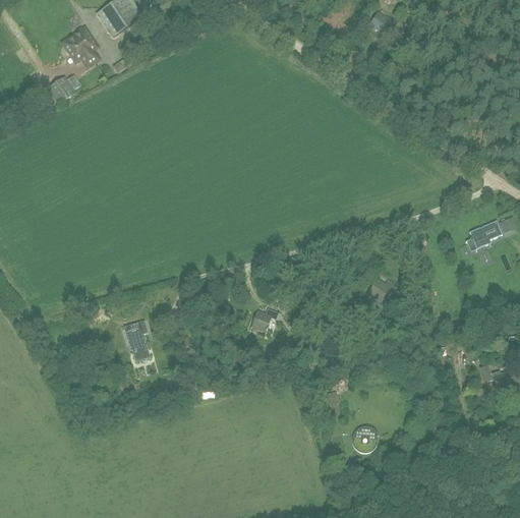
[(114,0),(95,13),(111,37),(142,15),(131,0),(114,0)]
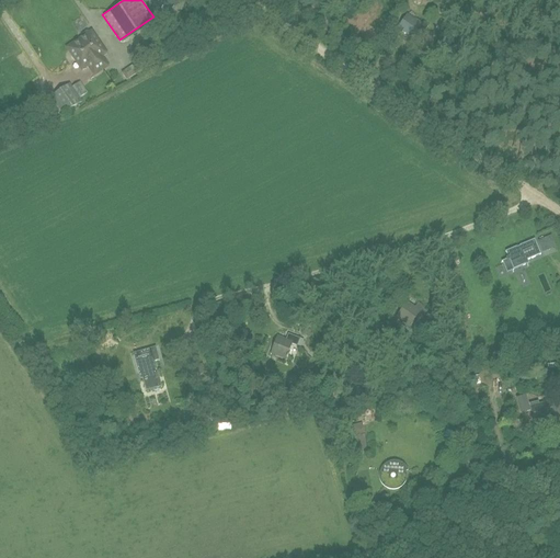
[(149,0),(158,13),(178,1),(176,0),(149,0)]
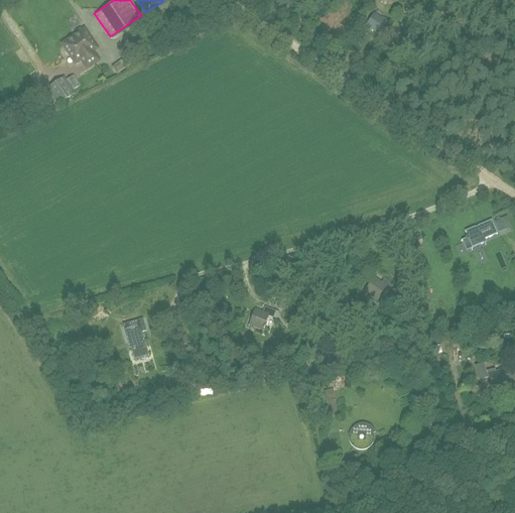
[(366,23),(382,35),(393,20),(389,17),(386,21),(374,12),(366,23)]
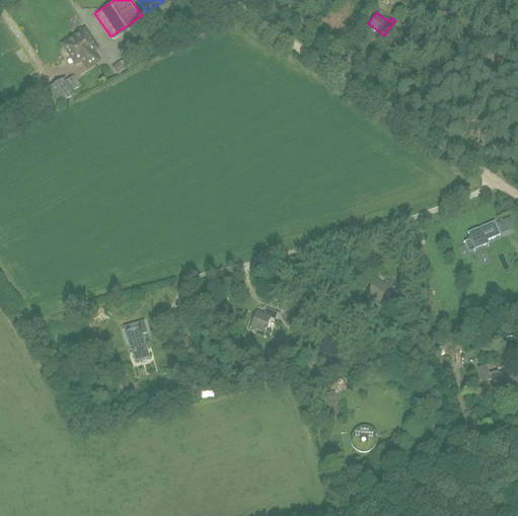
[(76,32),(70,37),(75,43),(77,41),(81,47),(83,46),(94,62),(98,59),(92,50),(96,48),(83,27),(82,28),(81,27),(79,26),(76,29),(75,31),(76,32)]
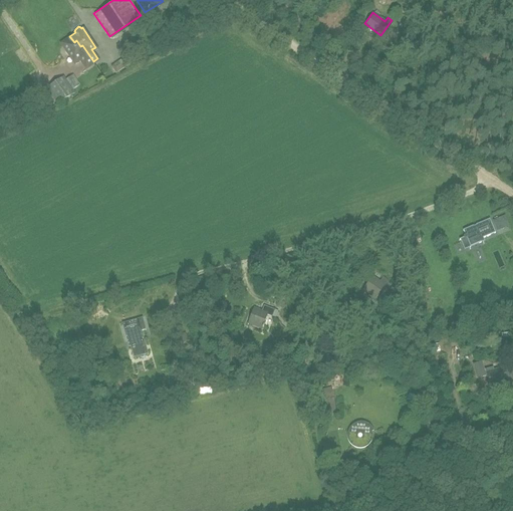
[(74,42),(69,36),(61,41),(65,48),(65,50),(67,53),(68,53),(74,61),(79,57),(85,66),(93,61),(82,45),(80,46),(76,40),(74,42)]
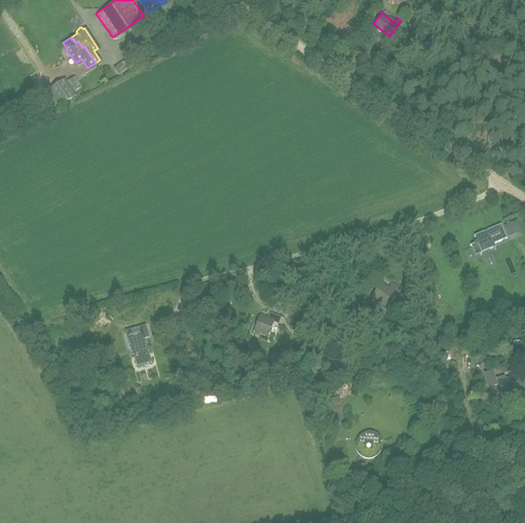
[(126,57),(113,65),(118,72),(130,64),(126,57)]
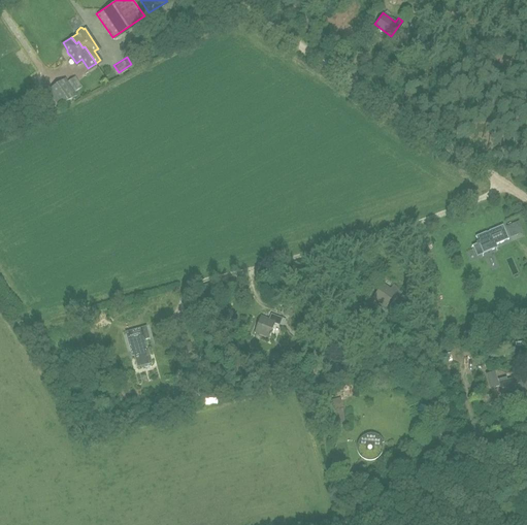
[(76,94),(64,77),(47,89),(59,105),(76,94)]
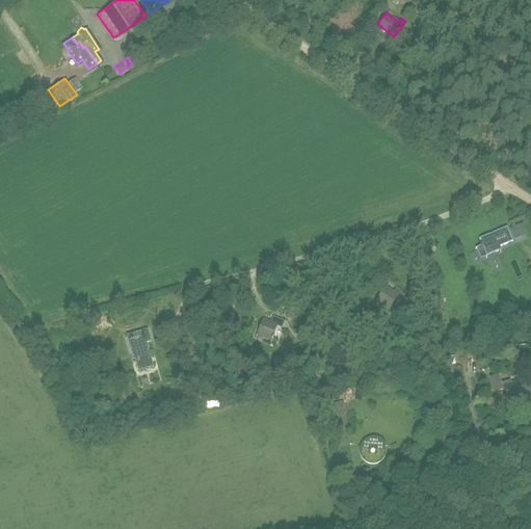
[(506,225),(492,230),(493,232),(489,233),(488,232),(478,236),(481,242),(479,243),(475,245),(475,246),(481,243),(485,254),(497,248),(496,245),(512,239),(506,225)]
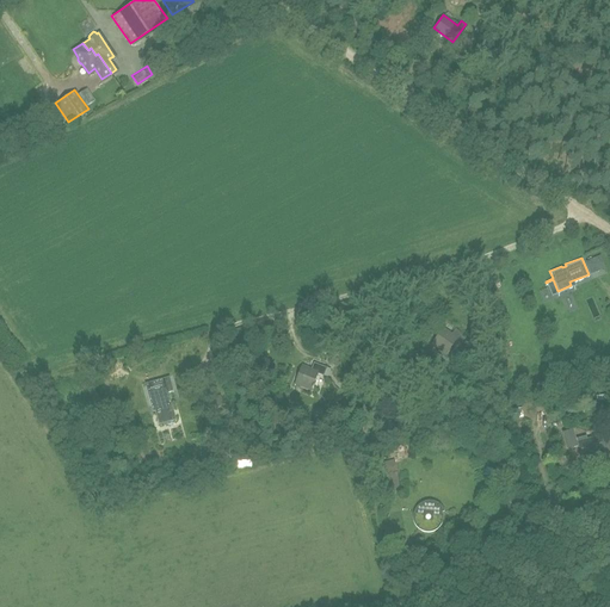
[(577,304),(591,311),(596,302),(581,295),(577,304)]
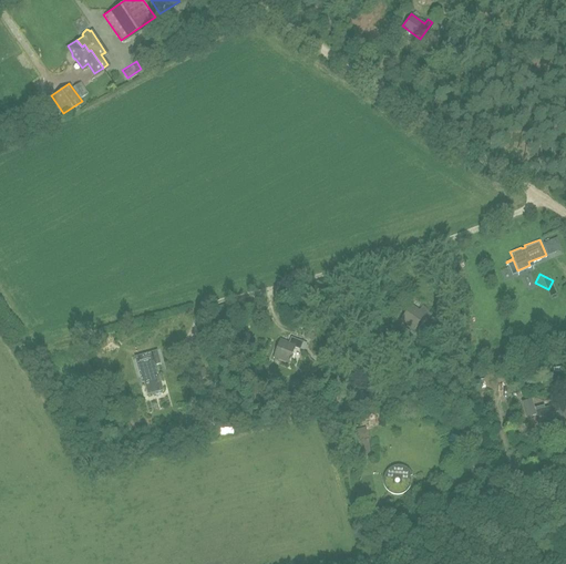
[(418,308),(410,303),(400,318),(413,327),(422,314),(426,317),(432,310),(422,303),(418,308)]
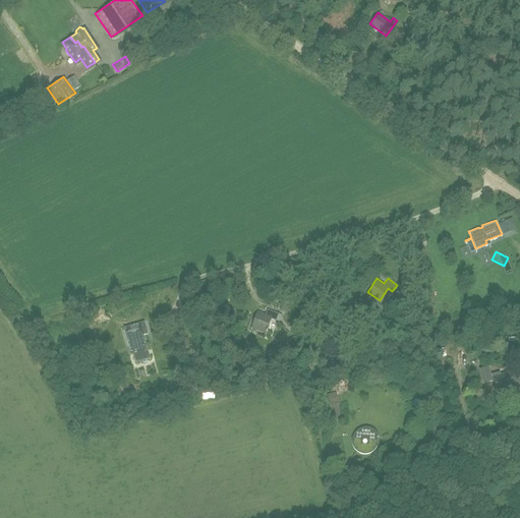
[(256,310),(251,326),(265,331),(270,317),(275,319),(278,311),(267,307),(265,313),(256,310)]
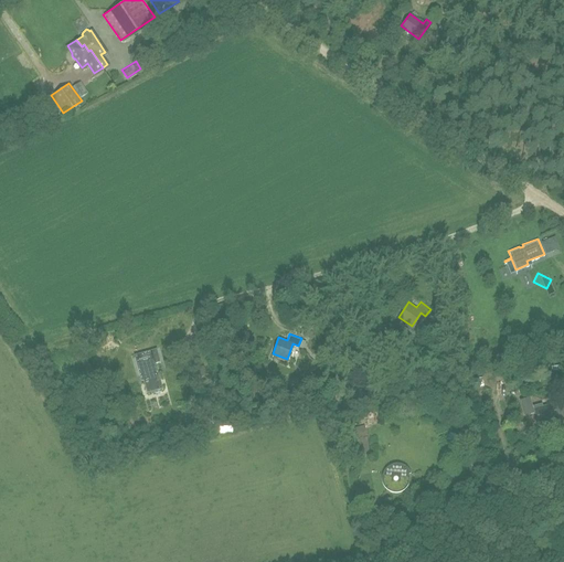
[(330,339),(315,342),(316,349),(332,346),(330,339)]
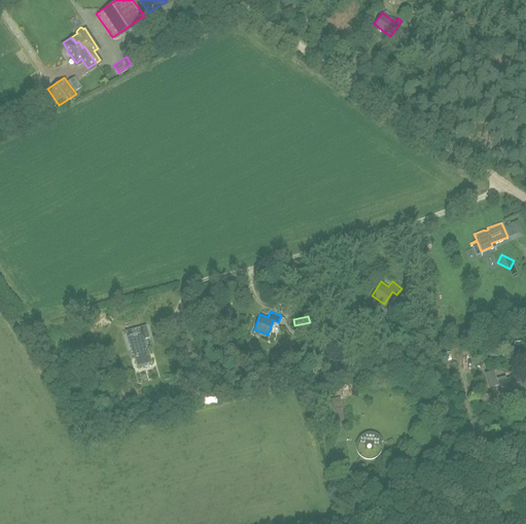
[(137,328),(138,333),(128,336),(136,364),(151,360),(144,337),(148,336),(146,325),(137,328)]
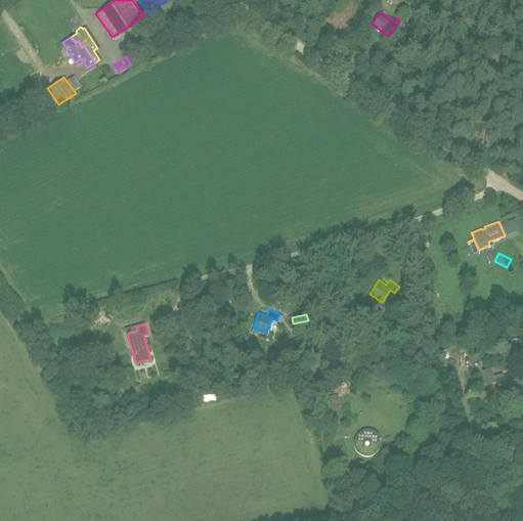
[(483,344),(484,353),(496,352),(494,342),(483,344)]
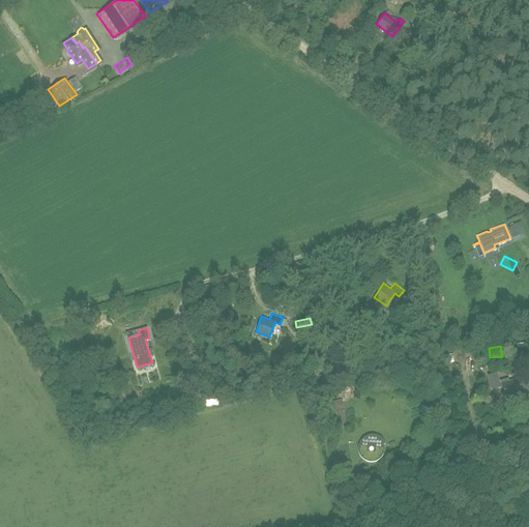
[(495,373),(488,375),(492,386),(501,383),(505,397),(522,391),(518,378),(507,380),(507,378),(498,381),(495,373)]
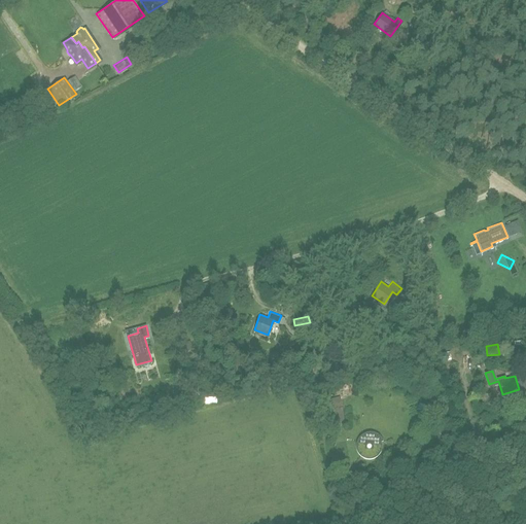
[(355,438),(358,439),(357,442),(356,446),(357,450),(360,453),(363,455),(367,456),(372,456),(375,454),(378,451),(379,448),(380,444),(383,443),(382,438),(379,434),(376,431),(371,430),(366,430),(362,431),(358,433),(355,438)]
